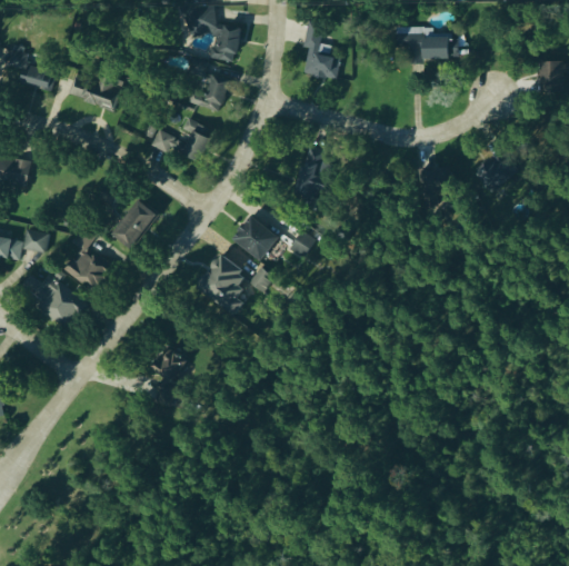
[(178,0),(177,6),(188,7),(186,20),(193,37),(211,29),(215,37),(212,58),(227,60),(239,55),(242,23),(213,21),(216,8),(208,7),(209,0),(178,0)]
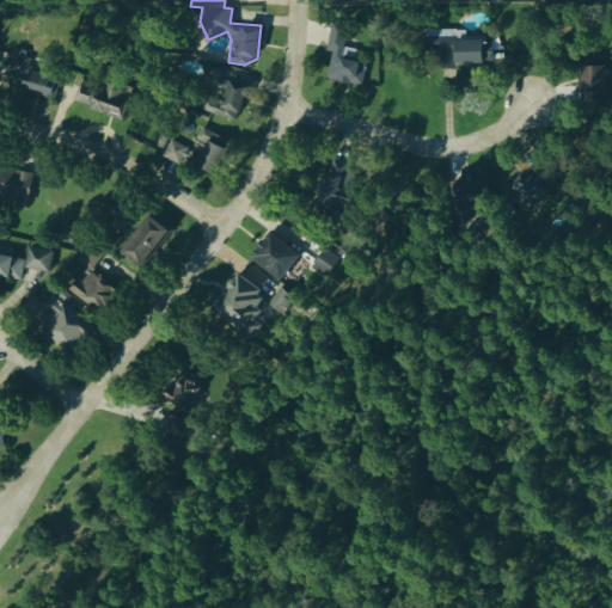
[(328,79),(362,85),(367,63),(354,61),(356,48),(344,45),(347,25),(331,23),(326,49),(332,50),(328,79)]
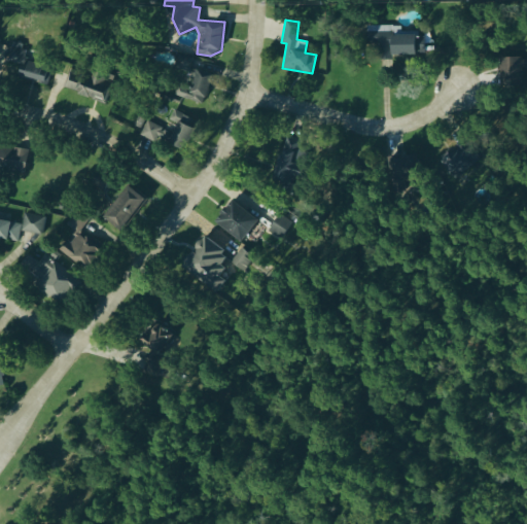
[(417,55),(417,30),(367,31),(367,41),(379,41),(379,56),(417,55)]
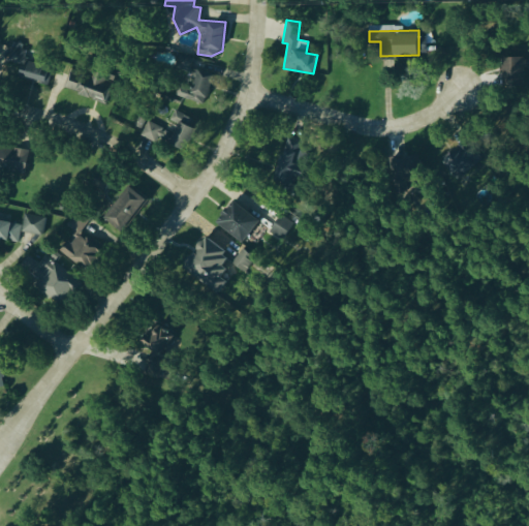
[(45,84),(47,75),(41,74),(43,62),(21,59),(22,50),(12,49),(10,60),(18,61),(16,79),(45,84)]
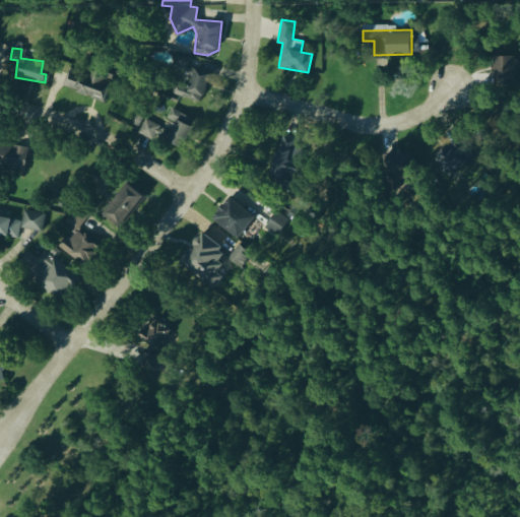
[(516,85),(515,56),(494,57),(495,86),(516,85)]
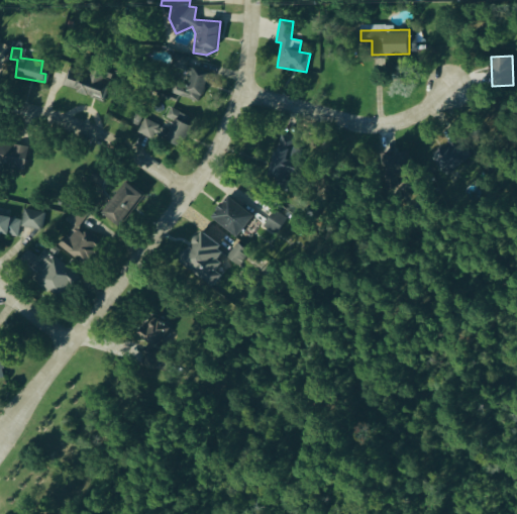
[(210,73),(194,67),(185,92),(201,97),(210,73)]
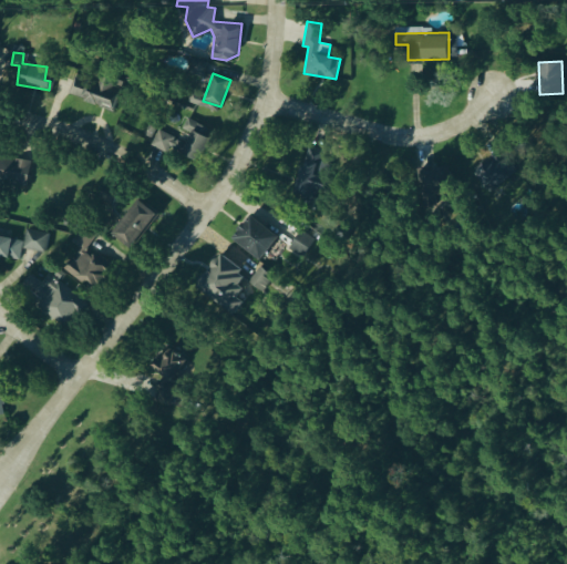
[(119,80),(100,77),(99,83),(72,78),(68,96),(113,106),(119,80)]
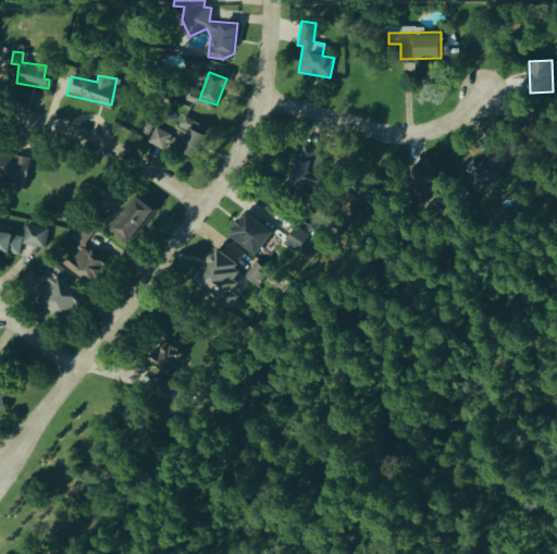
[(210,127),(184,114),(178,125),(187,130),(182,139),(155,125),(147,142),(163,149),(166,144),(195,158),(210,127)]
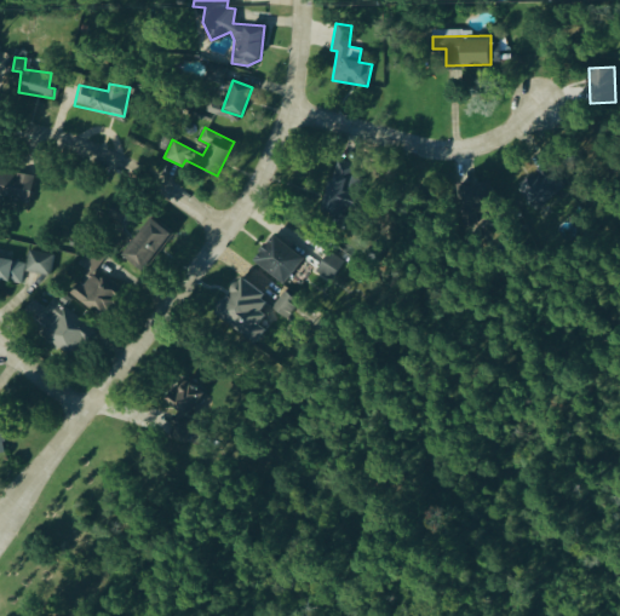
[(348,217),(359,170),(333,163),(322,211),(348,217)]
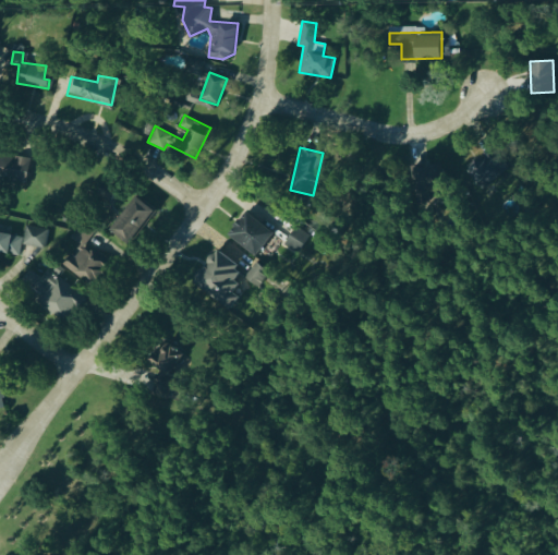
[(506,173),(494,149),(466,164),(480,188),(506,173)]
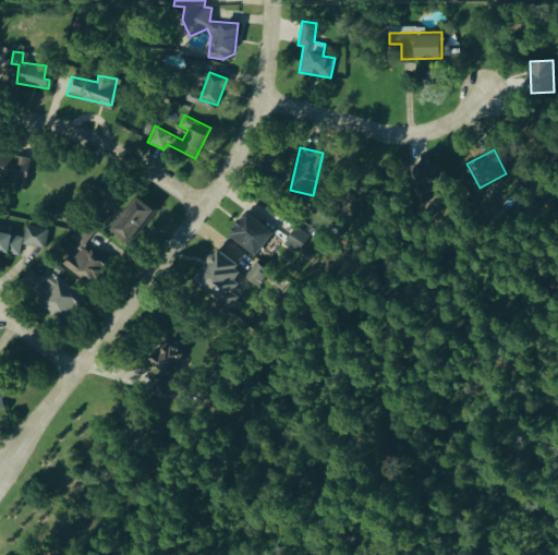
[(0,155),(0,176),(0,180),(29,181),(29,155),(0,155)]
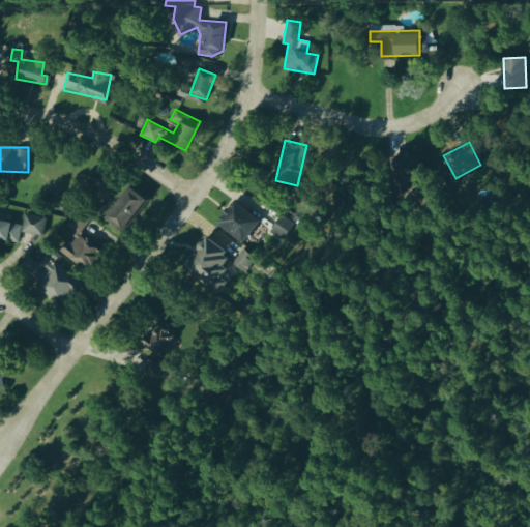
[(425,193),(420,154),(392,158),(399,197),(425,193)]
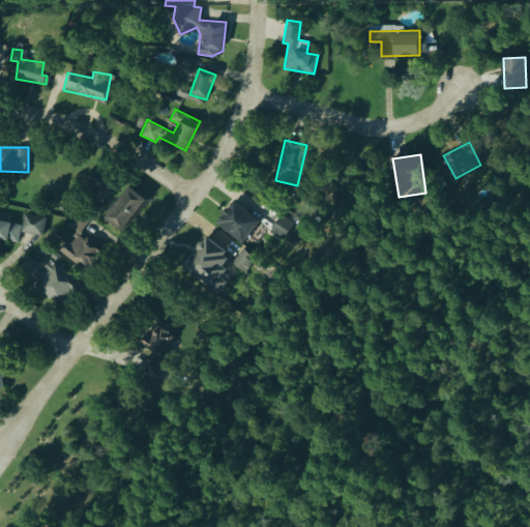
[(104,218),(123,232),(147,199),(127,185),(104,218)]
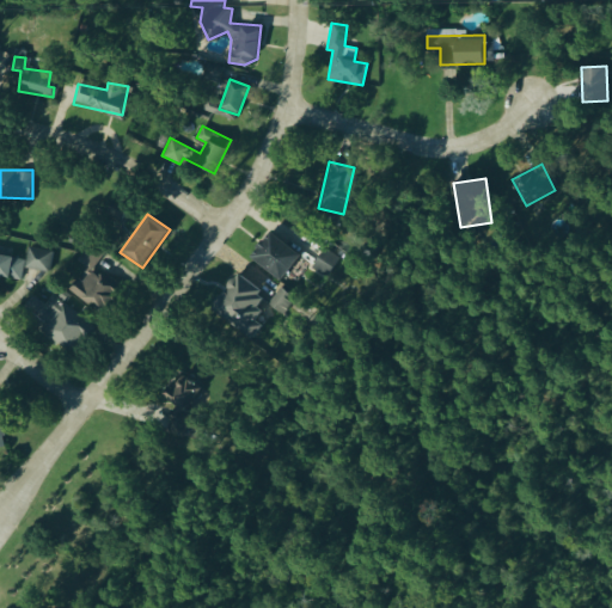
[(250,257),(281,281),(301,255),(270,231),(250,257)]
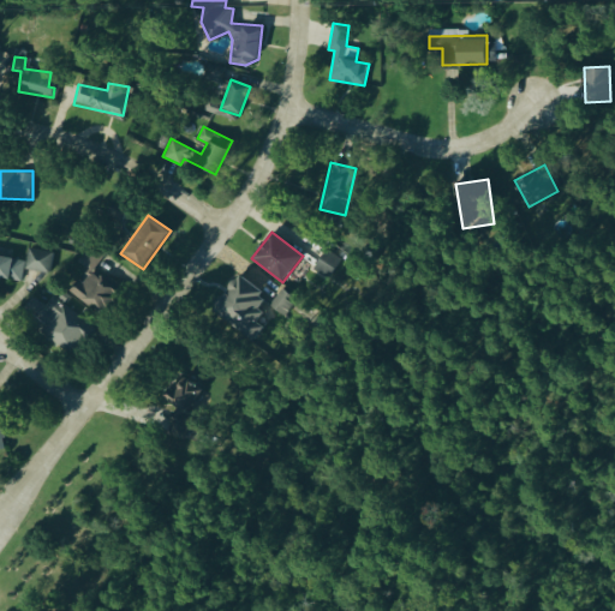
[(53,251),(29,246),(24,268),(48,273),(53,251)]
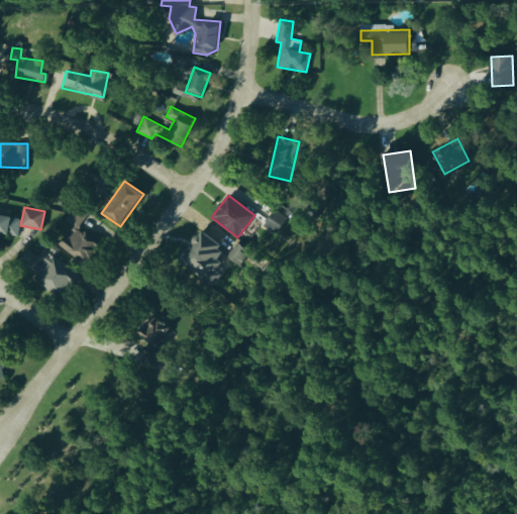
[(279,232),(284,215),(270,211),(265,228),(279,232)]
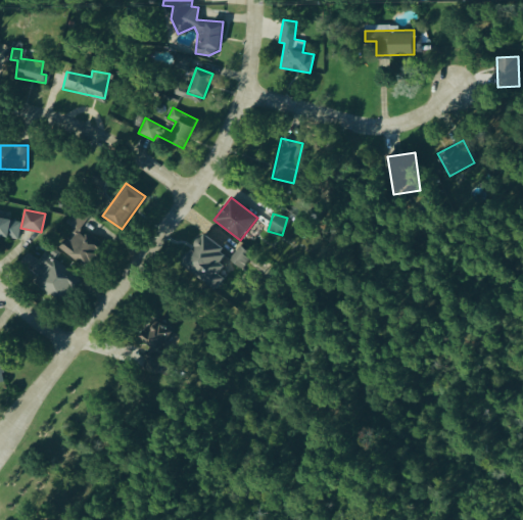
[(0,235),(16,239),(20,222),(0,217),(0,235)]
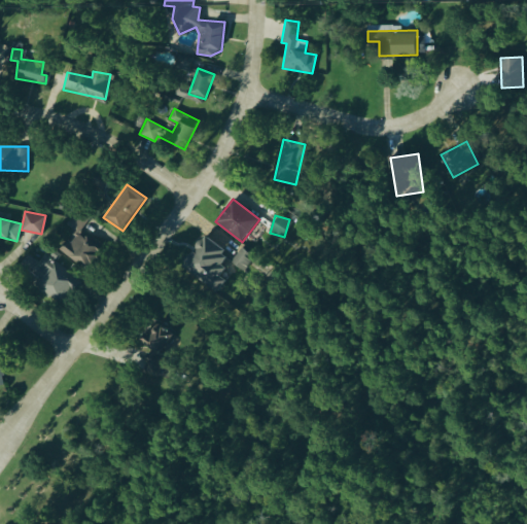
[(60,249),(88,271),(106,247),(82,229),(71,243),(68,240),(60,249)]
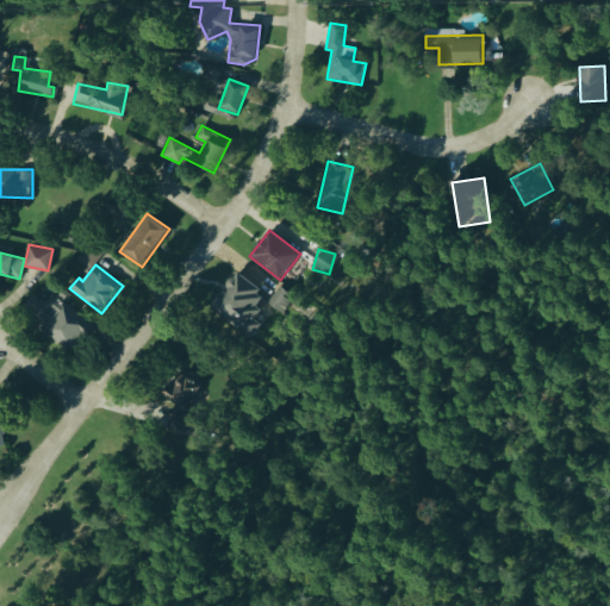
[(221,293),(210,307),(253,338),(262,325),(251,318),(267,295),(237,274),(223,294),(221,293)]
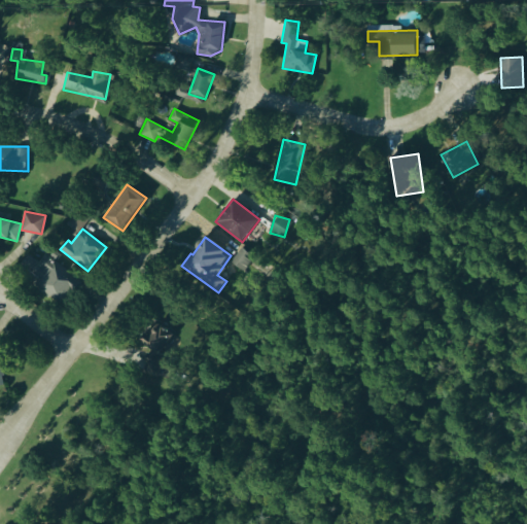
[(253,254),(241,247),(232,263),(244,271),(253,254)]
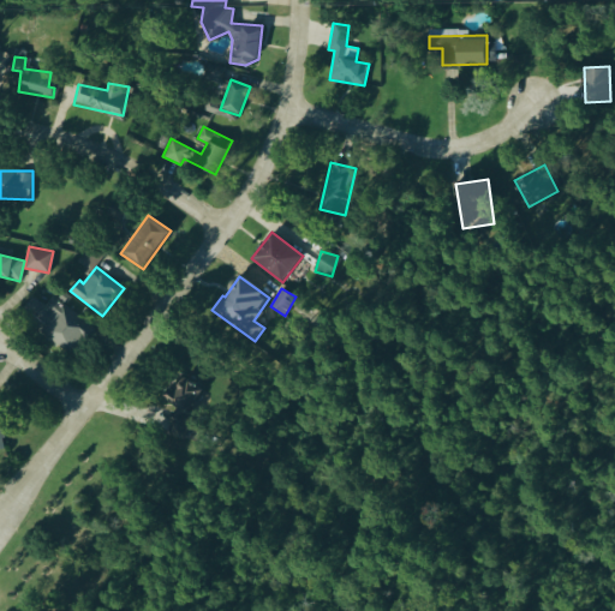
[(59,352),(88,337),(64,292),(35,307),(59,352)]
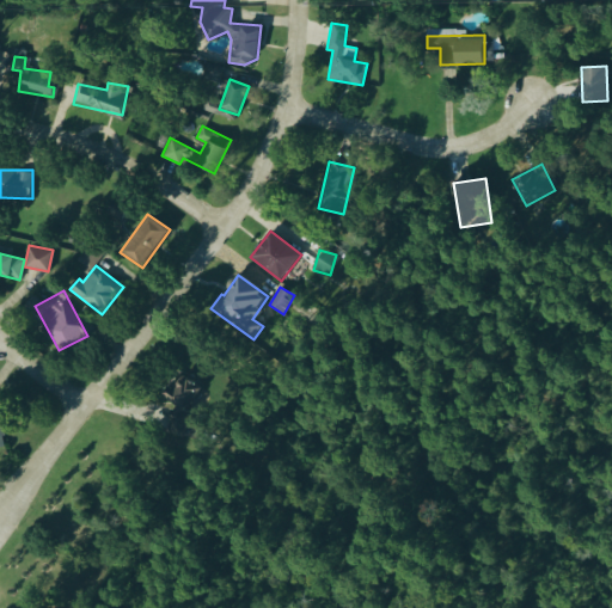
[(206,392),(188,372),(158,398),(184,429),(199,416),(190,406),(206,392)]
